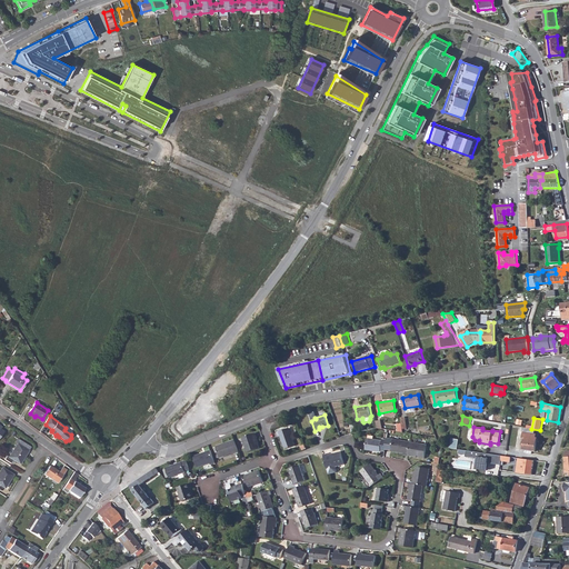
[(287,428),(276,431),(278,436),(279,436),(285,448),(293,445),(287,428)]
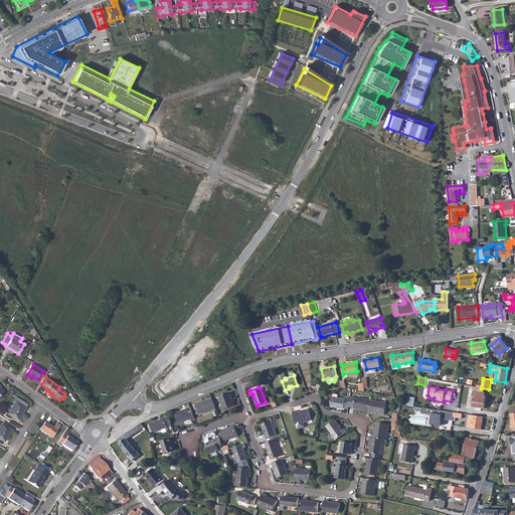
[(486,398),(485,397),(485,396),(485,393),(474,391),(473,396),(475,396),(474,407),(485,408),(486,398)]
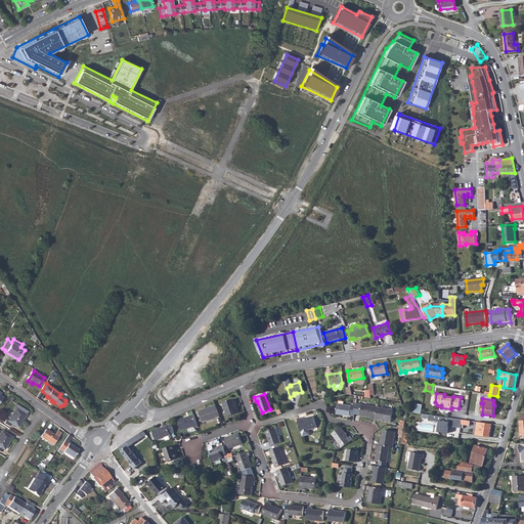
[(235,399),(223,403),(228,418),(238,413),(235,404),(236,403),(235,399)]
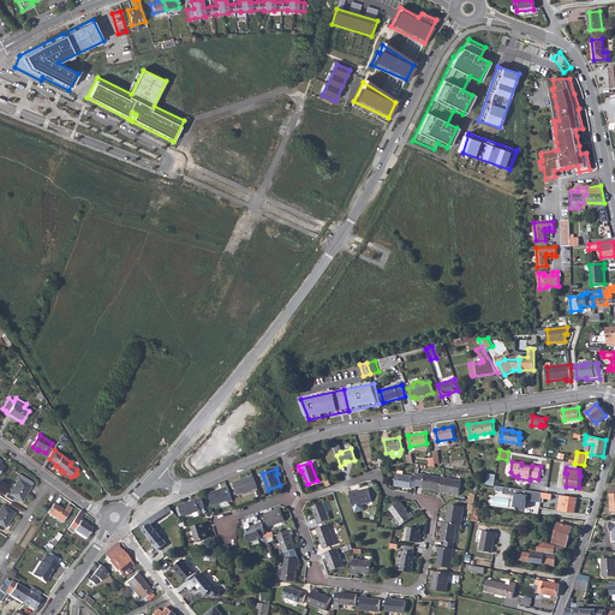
[(396,473),(395,485),(411,488),(412,477),(396,473)]
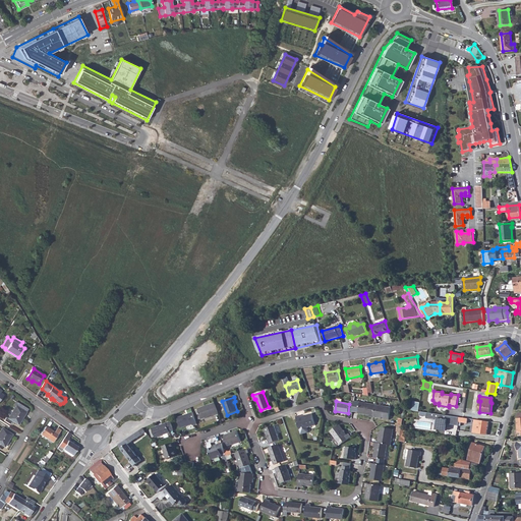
[(14,406),(16,407),(26,413),(29,409),(16,402),(14,406)]
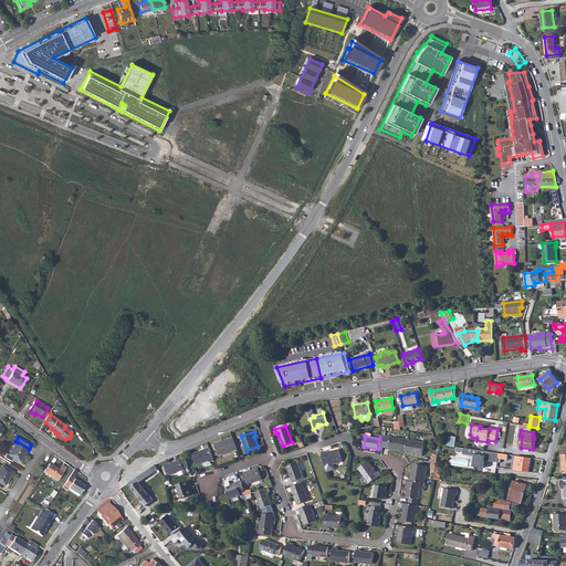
[(232,437),(212,444),(216,451),(218,450),(219,453),(232,449),(232,450),(237,448),(232,437)]
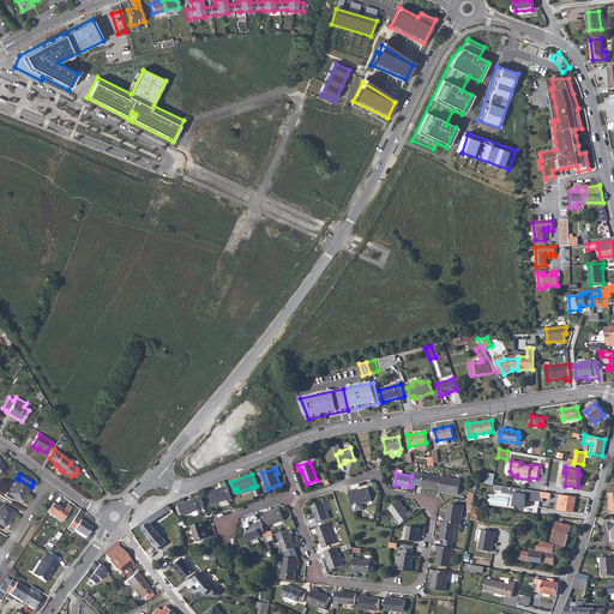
[(435,491),(440,492),(443,477),(425,474),(422,486),(435,488),(435,491)]
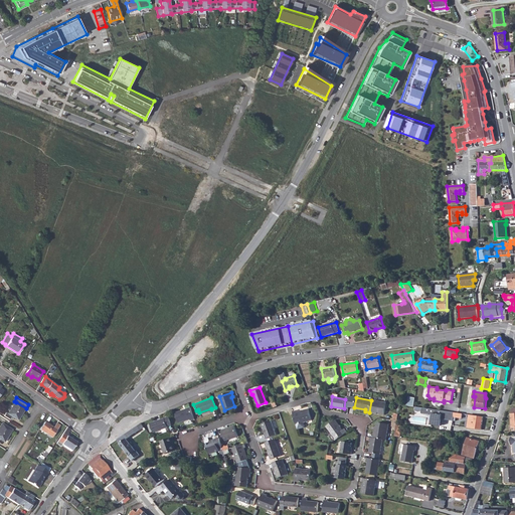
[(371,400),(369,412),(373,413),(373,412),(384,414),(386,402),(371,400)]
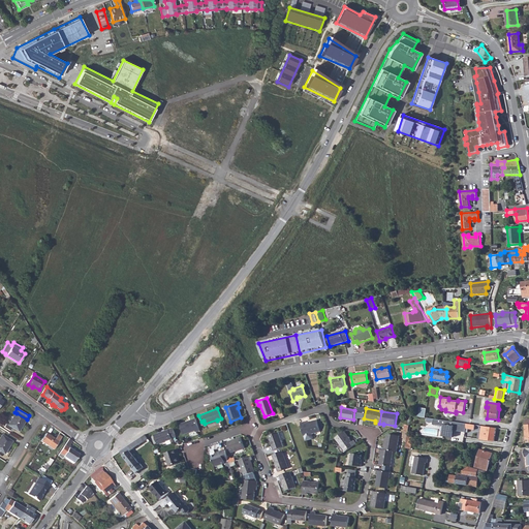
[(27,419),(17,413),(9,426),(7,424),(5,428),(10,431),(12,428),(19,432),(27,419)]
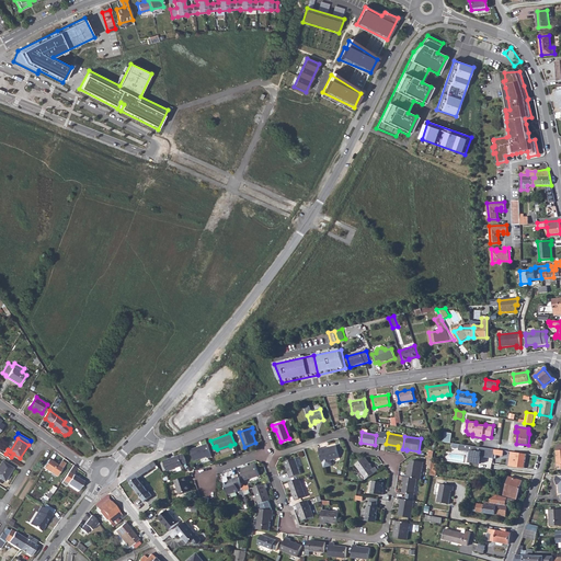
[(212,456),(207,444),(191,450),(195,461),(207,457),(208,458),(212,456)]
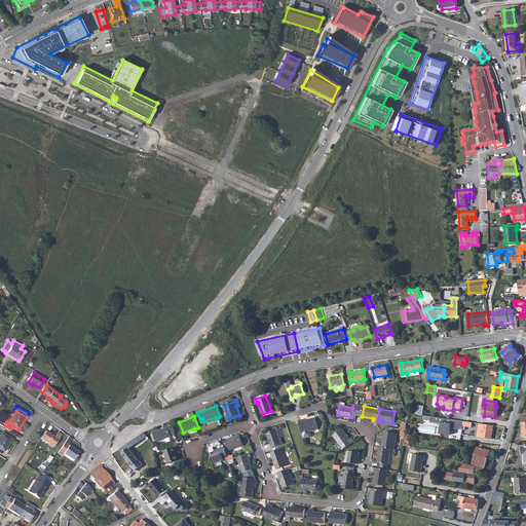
[(303,418),(298,419),(302,433),(303,438),(311,435),(311,434),(310,429),(318,427),(314,416),(303,420),(303,418)]
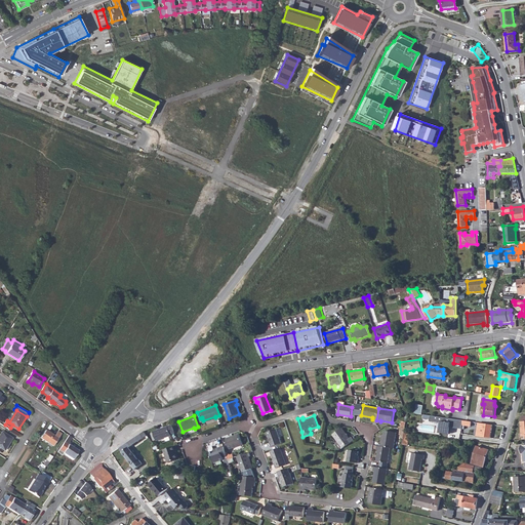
[(425,415),(423,419),(431,419),(430,421),(441,423),(440,434),(450,435),(451,428),(462,430),(463,427),(463,420),(425,415)]
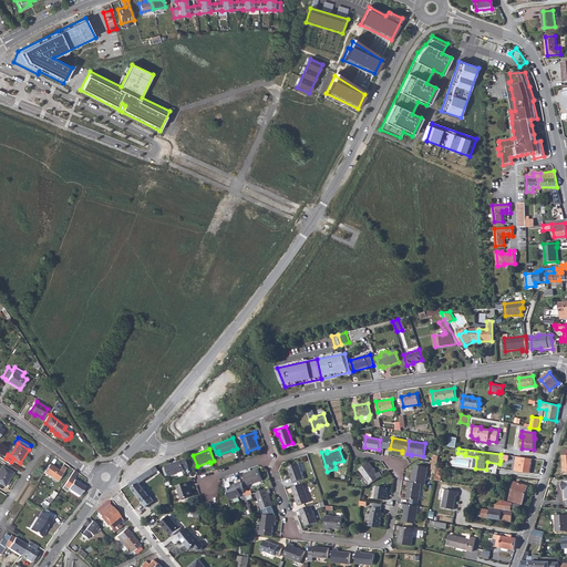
[(516,456),(513,471),(529,473),(532,459),(516,456)]
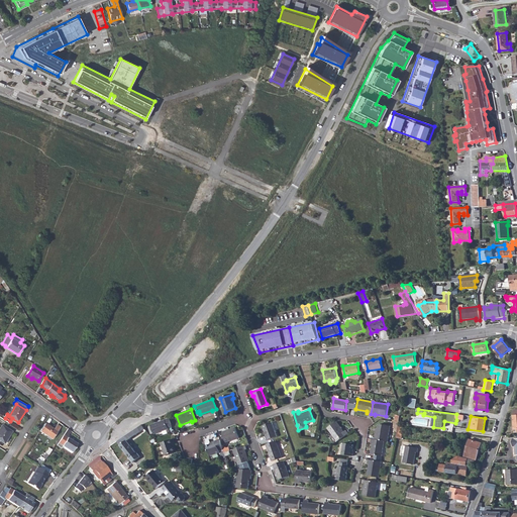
[(172,427),(169,419),(151,425),(154,434),(169,429),(169,428),(172,427)]
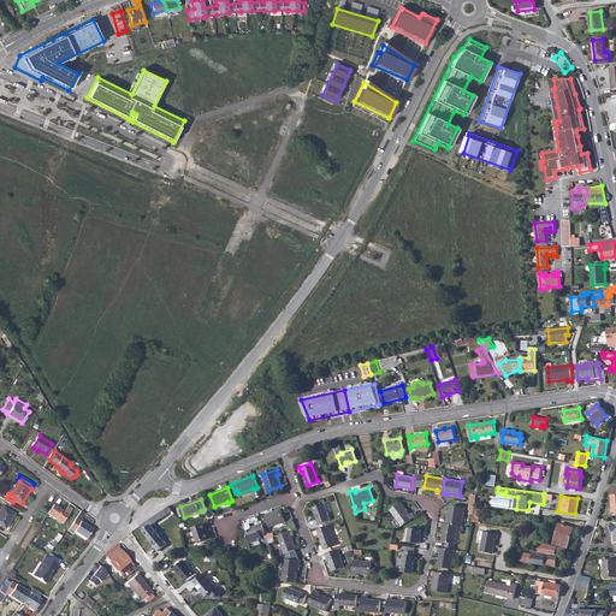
[(390,509),(402,526),(414,516),(412,513),(409,514),(401,502),(390,509)]
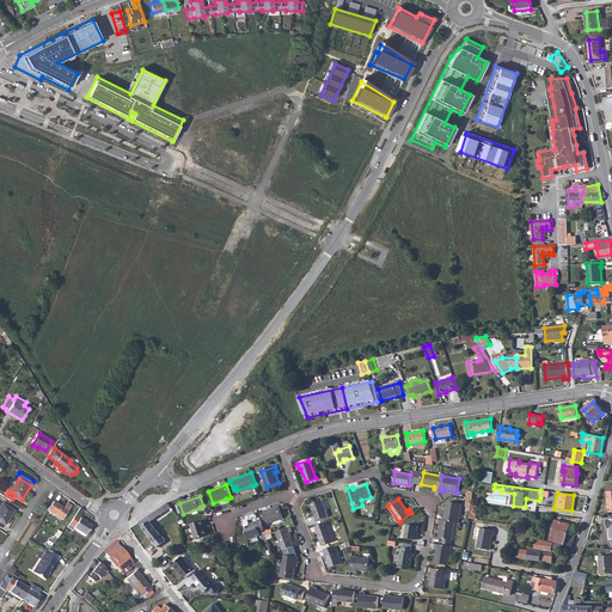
[(322,500),(311,503),(314,515),(313,515),(316,520),(328,515),(322,500)]
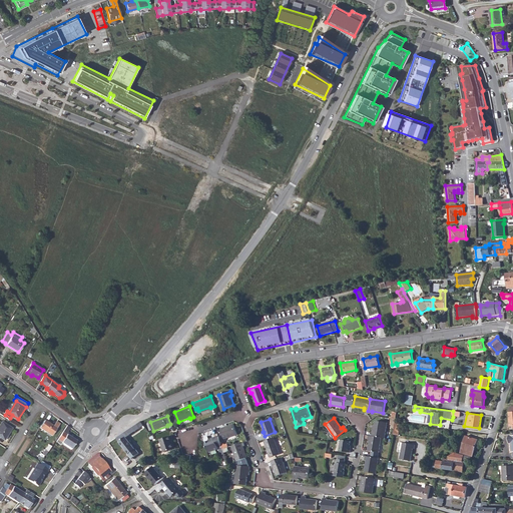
[(45,420),(40,428),(47,433),(48,431),(53,434),(60,424),(57,421),(54,426),(45,420)]
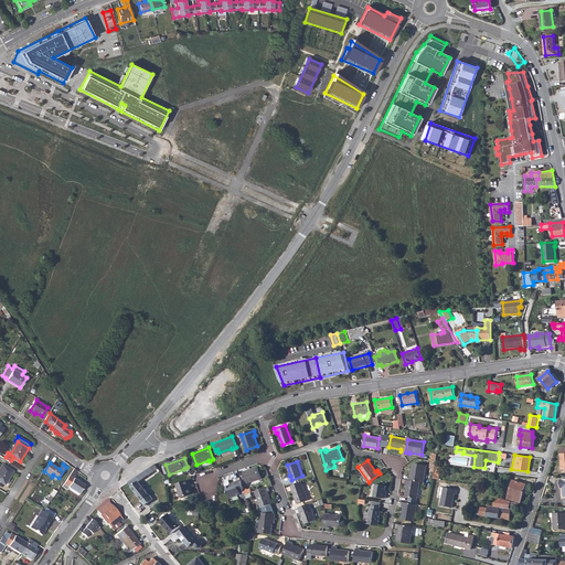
[(0,481),(6,484),(13,471),(2,465),(0,469),(0,481)]
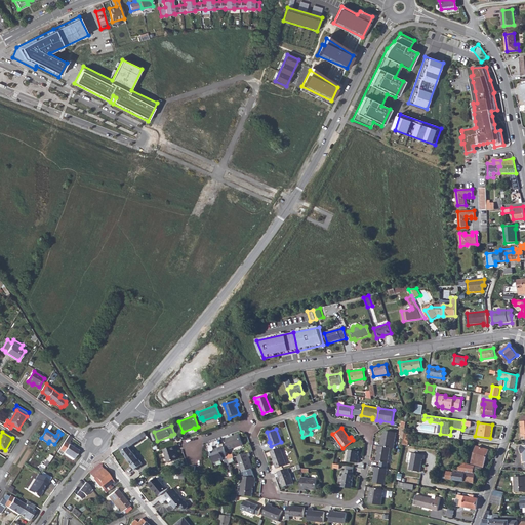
[(144,432),(135,437),(138,441),(147,436),(144,432)]
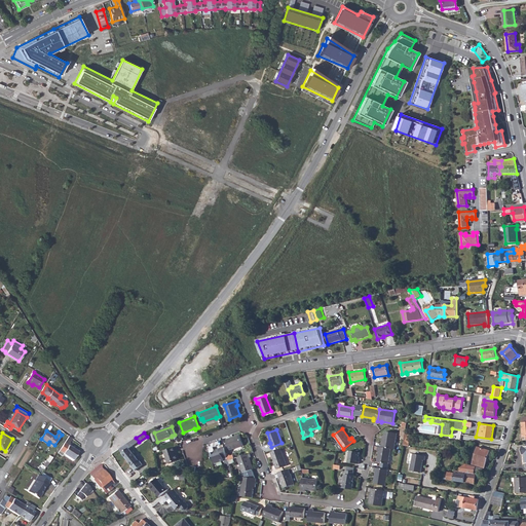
[(382,439),(381,447),(389,448),(393,449),(397,434),(385,433),(384,439),(382,439)]
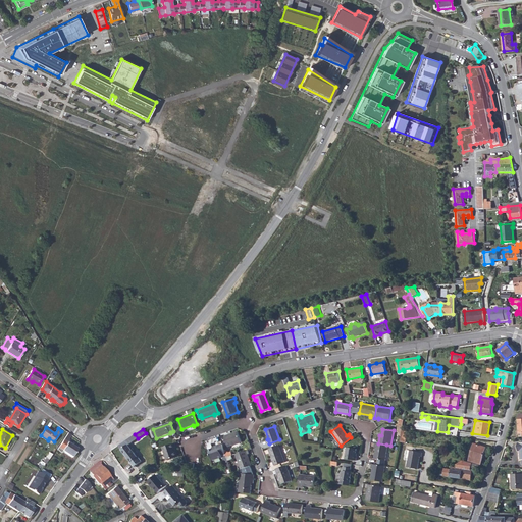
[(238,431),(224,436),(228,447),(242,441),(238,431)]
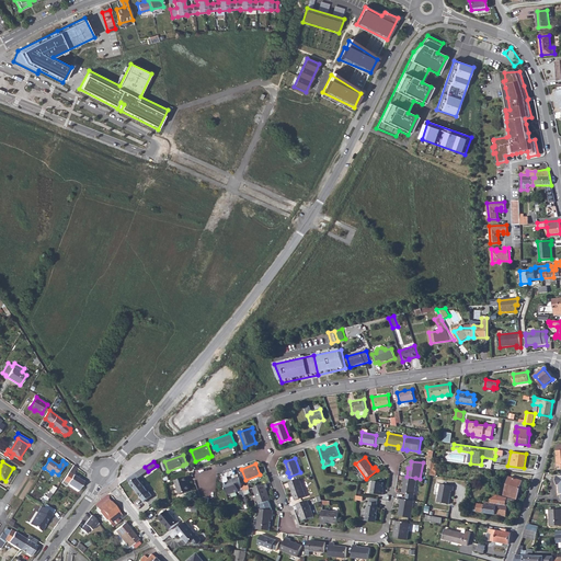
[(73,466),(64,481),(68,483),(79,491),(84,482),(73,474),(77,468),(73,466)]
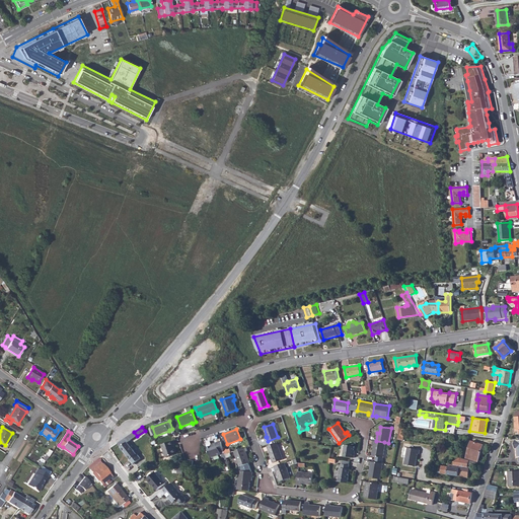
[(129,435),(118,442),(118,443),(130,458),(129,459),(133,463),(140,458),(137,453),(136,453),(128,442),(132,439),(129,435)]
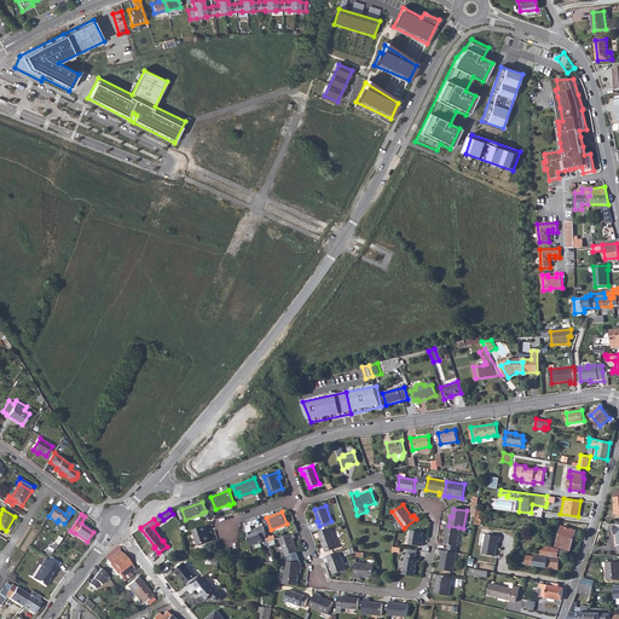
[(206,525),(192,531),(198,545),(210,541),(207,531),(208,531),(206,525)]
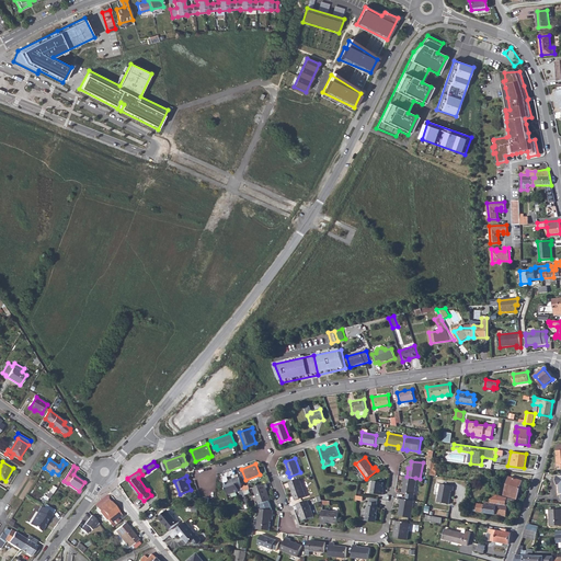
[(407,477),(403,476),(402,481),(404,481),(402,493),(405,493),(404,500),(412,501),(415,478),(407,477)]
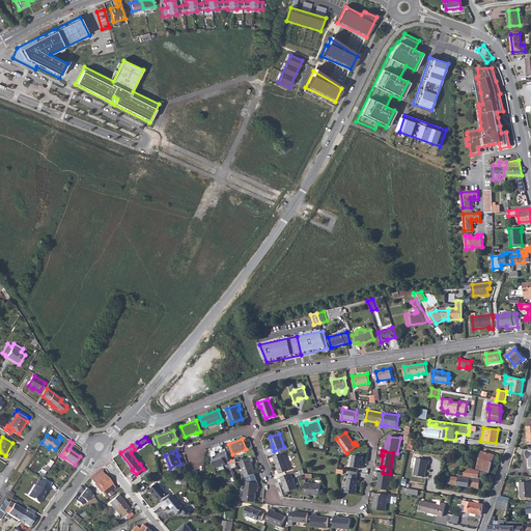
[(229,460),(225,451),(217,454),(218,455),(213,457),(216,468),(226,465),(226,463),(229,462),(229,460)]
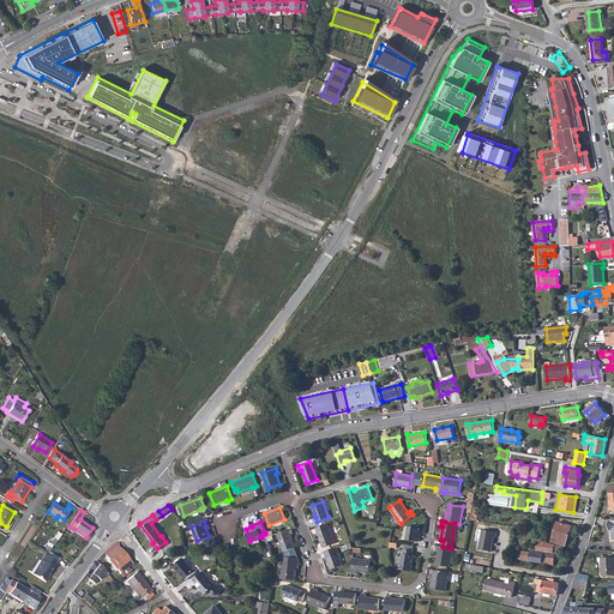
[(558,522),(552,541),(565,546),(567,541),(572,527),(558,522)]
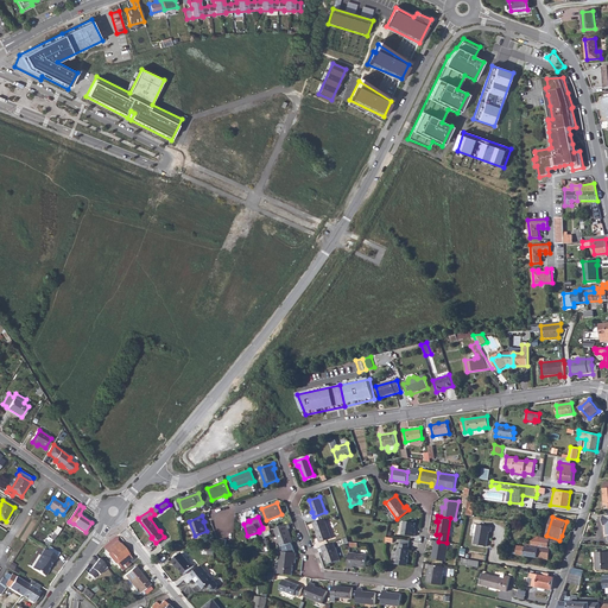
[(324,518),(314,521),(320,542),(331,537),(324,518)]
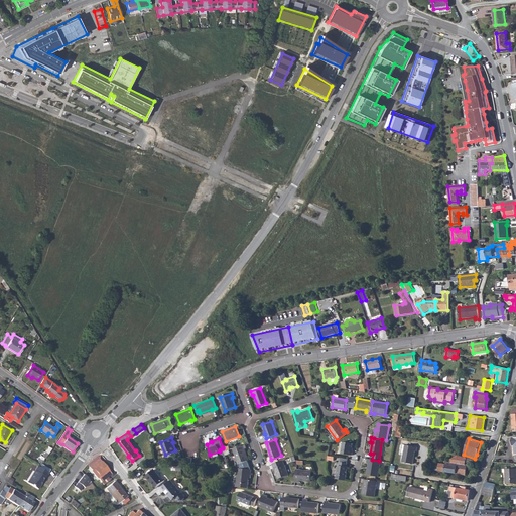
[(343,441),(341,453),(352,455),(352,450),(351,450),(352,442),(343,441)]
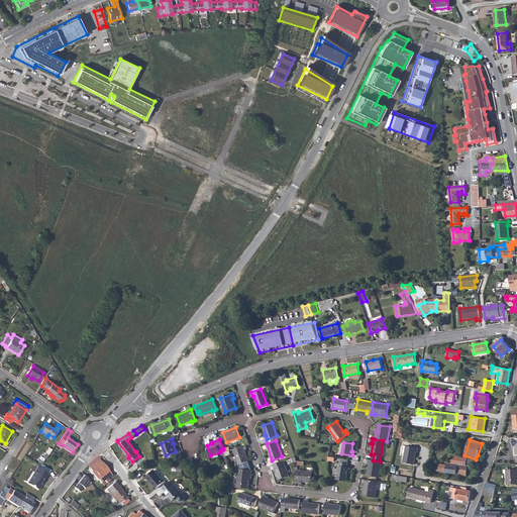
[(245,445),(233,449),(239,464),(248,460),(244,449),(246,449),(245,445)]
